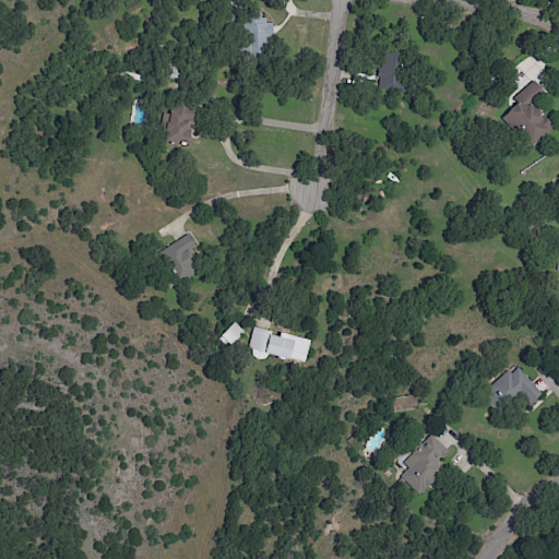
[(256,18),(254,48),(266,49),(268,19),(256,18)]
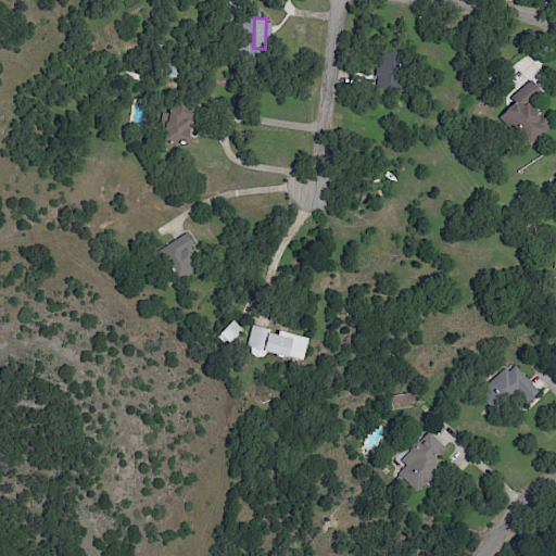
[(395,54),(376,55),(378,86),(397,85),(395,54)]
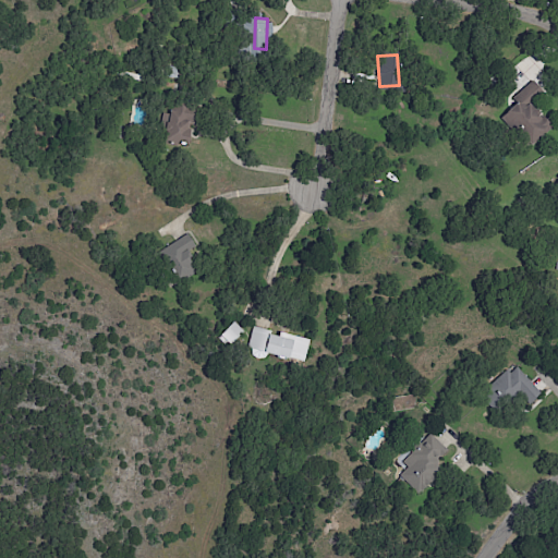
[(501,120),(520,140),(523,136),(532,145),(552,126),(535,109),(547,98),(536,87),(501,120)]
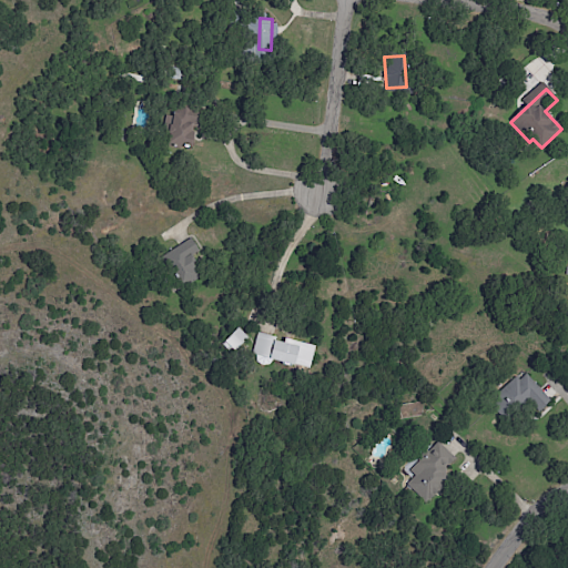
[(201,113),(180,105),(168,141),(189,148),(201,113)]
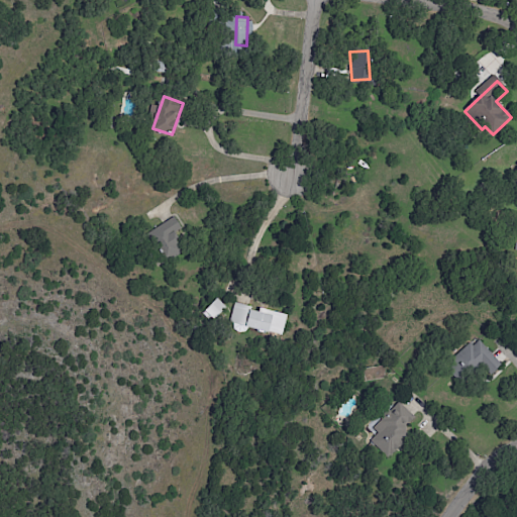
[(182,248),(174,233),(181,229),(177,221),(154,232),(167,255),(182,248)]
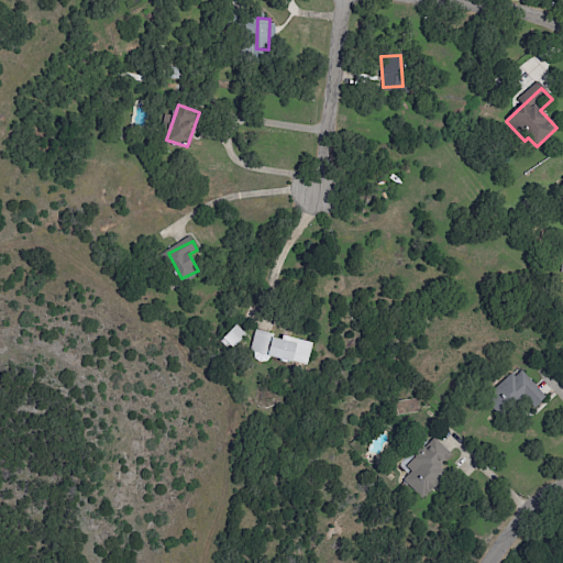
[(307,365),(312,342),(255,331),(250,360),(267,363),(268,357),(307,365)]
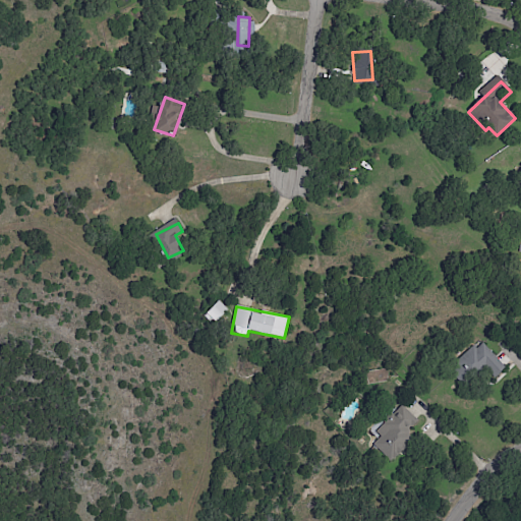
[(505,366),(477,340),(457,361),(474,378),(483,367),(495,378),(505,366)]
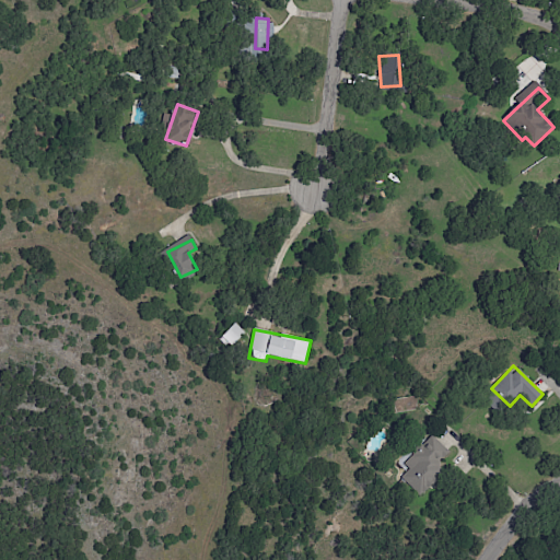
[(435,489),(441,458),(450,450),(452,440),(440,429),(429,440),(429,443),(419,454),(413,453),(400,466),(407,471),(400,478),(417,493),(428,496),(435,489)]
